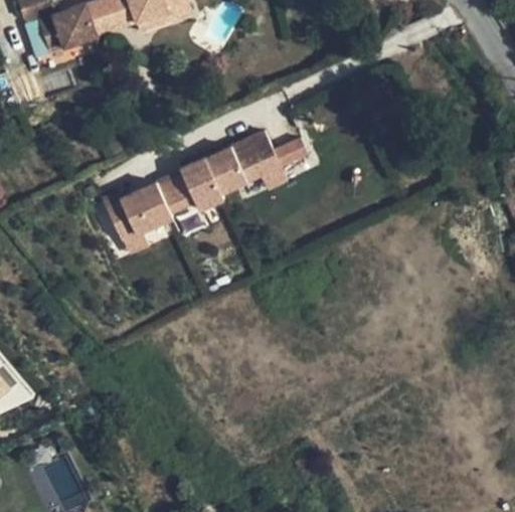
[(25,0),(17,3),(23,22),(52,12),(47,0),(25,0)]
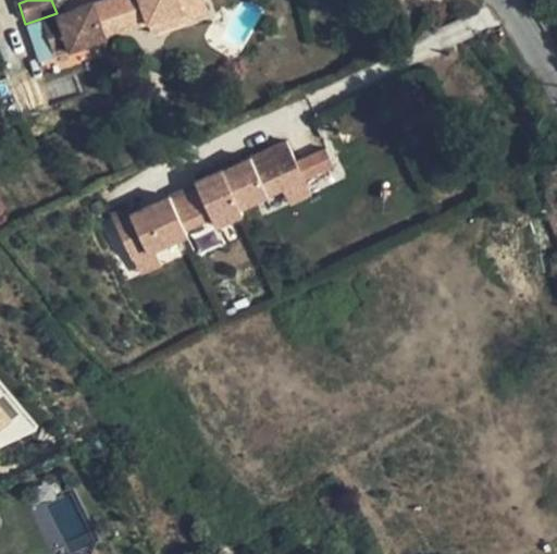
[(113,0),(112,0),(95,7),(106,40),(125,34),(113,0)]
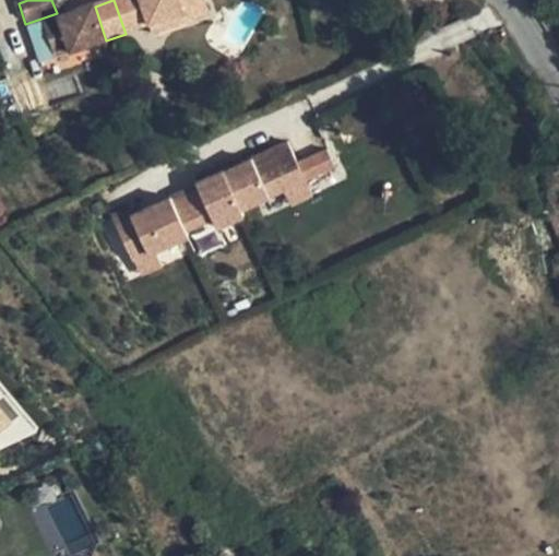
[(114,0),(126,34),(149,26),(182,14),(186,25),(209,16),(203,0),(114,0)]
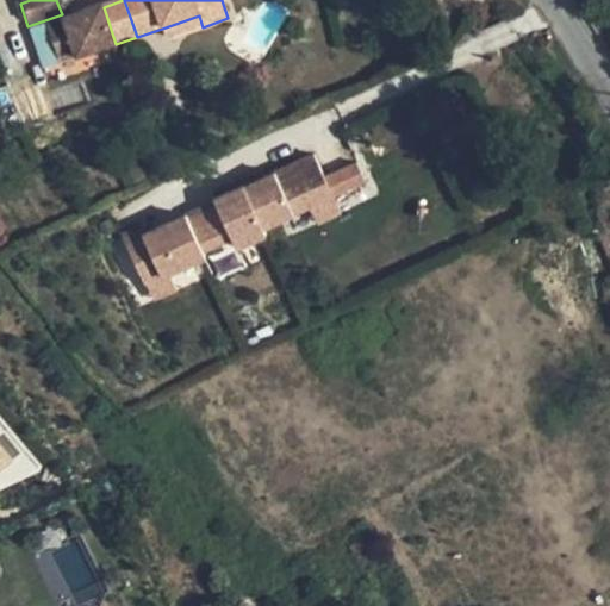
[(104,7),(104,6),(47,26),(56,55),(73,48),(78,60),(116,47),(116,44),(104,7)]
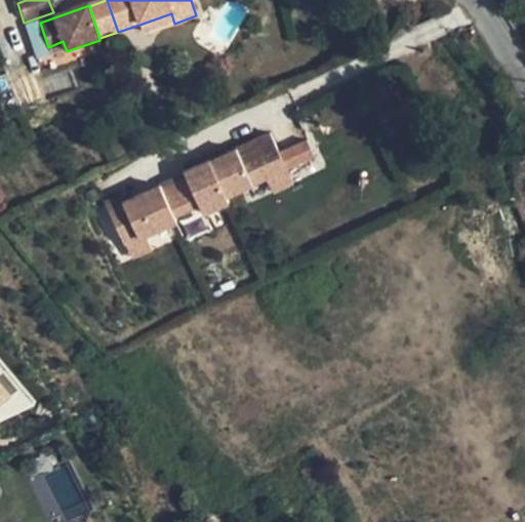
[(139,25),(144,35),(174,24),(171,13),(139,25)]
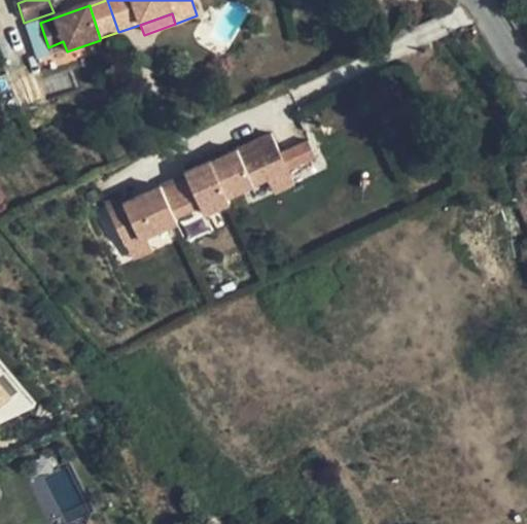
[(63,41),(48,47),(51,57),(67,51),(63,41)]
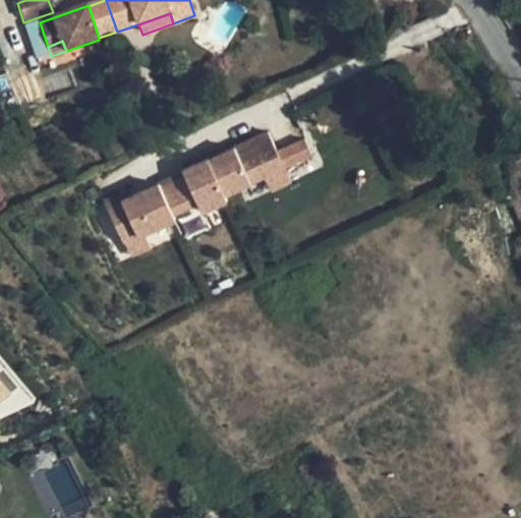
[(233,144),(208,156),(227,197),(267,179),(285,170),(277,153),(268,133),(235,149),(233,144)]
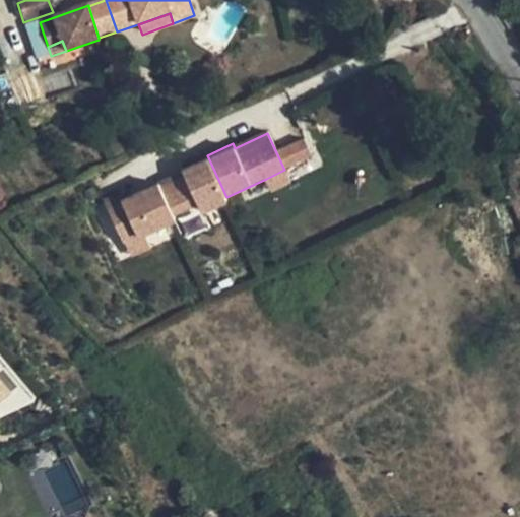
[(276,152),(284,170),(311,157),(303,140),(276,152)]
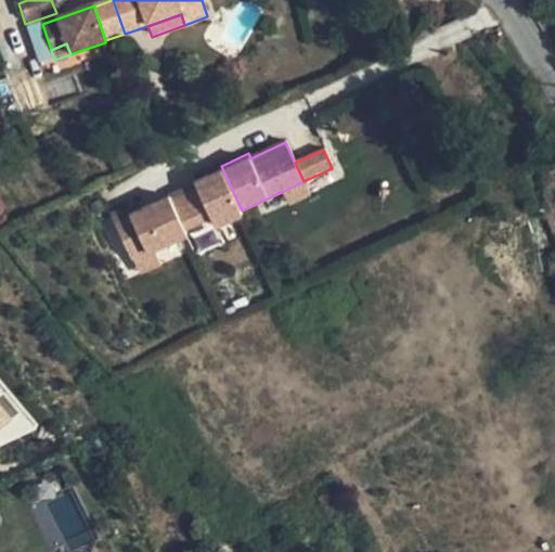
[(221,166),(194,178),(196,183),(171,195),(190,234),(215,222),(217,228),(244,215),(242,210),(221,166)]
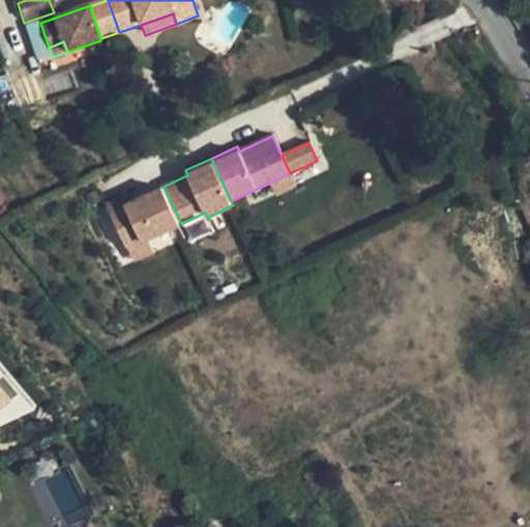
[(277,196),(296,187),(290,173),(271,182),(277,196)]
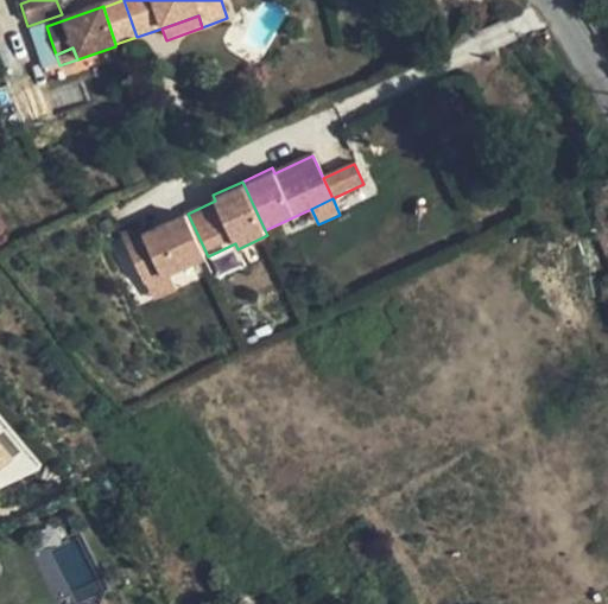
[(120,239),(143,286),(146,285),(168,275),(208,256),(188,214),(185,208),(139,229),(138,227),(122,234),(124,236),(120,239)]
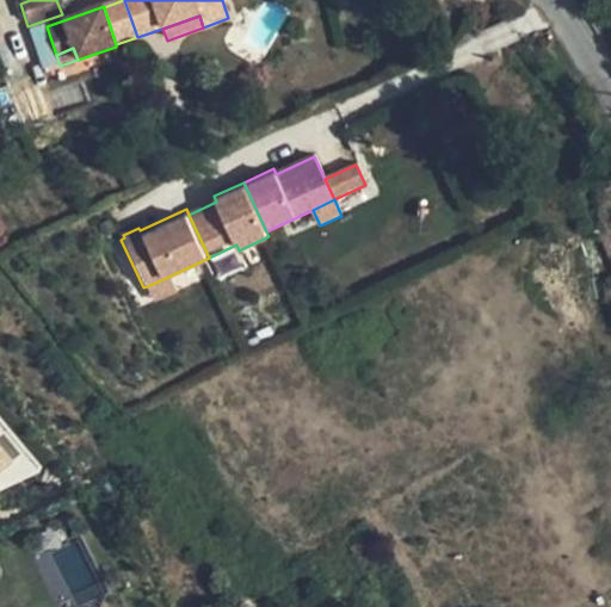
[(154,303),(176,292),(168,277),(147,286),(154,303)]
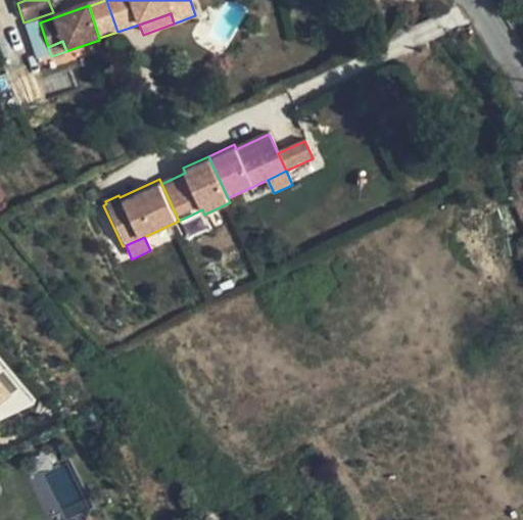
[(0,406),(15,392),(0,374),(0,406)]
